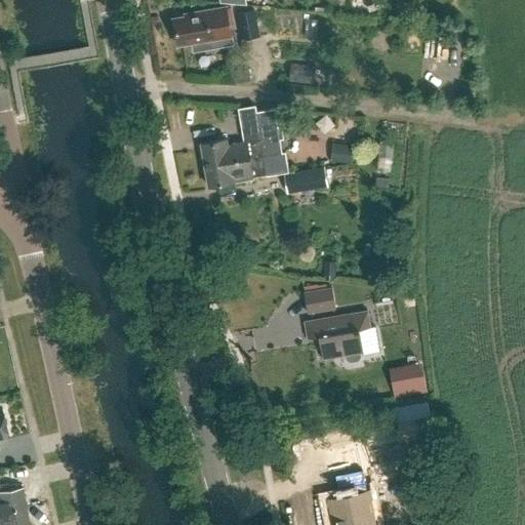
[(173,18),(178,45),(193,42),(194,50),(233,43),(227,6),(208,10),(208,9),(185,13),(186,16),(173,18)]
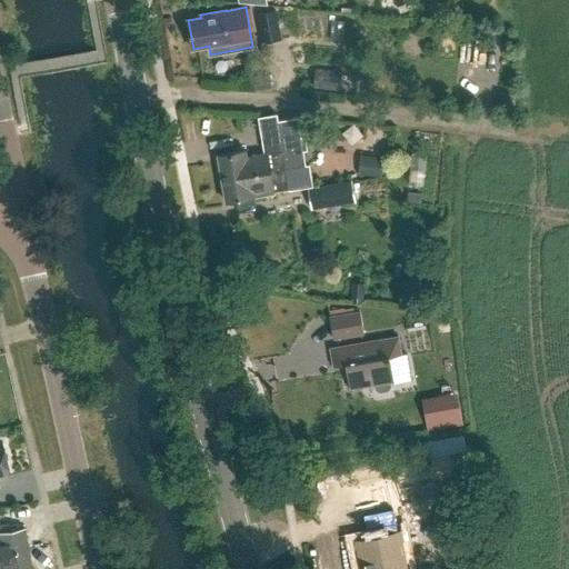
[(277,10),(257,15),(262,43),(282,40),(277,10)]
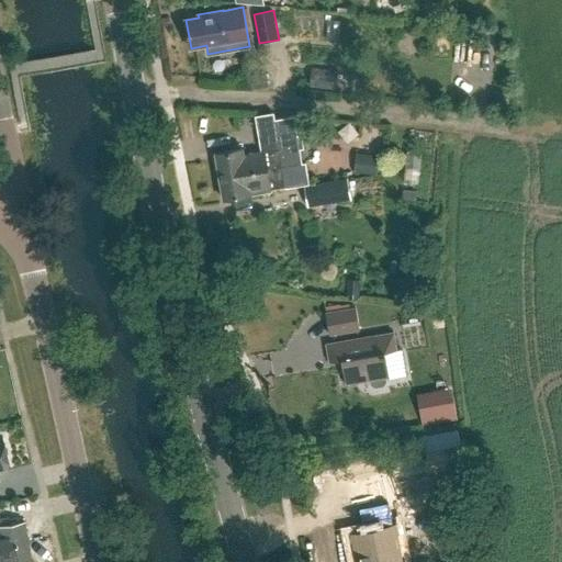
[(468,58),(486,59),(487,48),(468,46),(468,58)]
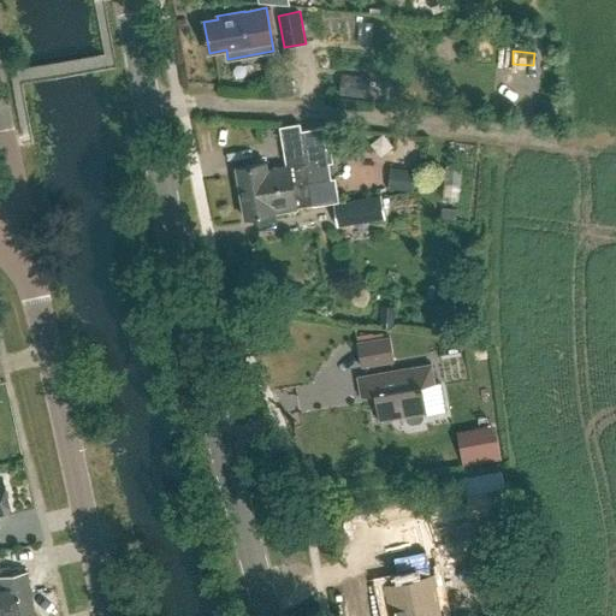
[(342,76),(339,96),(367,99),(371,80),(342,76)]
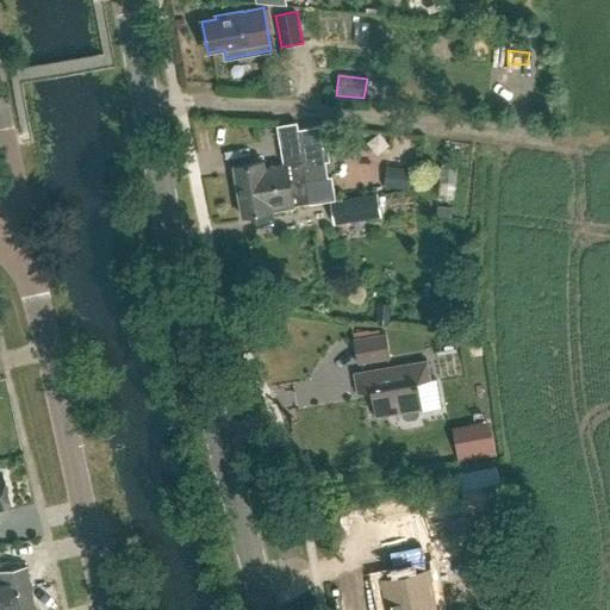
[(265,160),(234,166),(238,187),(267,182),(268,191),(291,186),(290,184),(306,180),(328,176),(318,125),(297,129),(296,122),(277,125),(284,163),(266,167),(265,160)]
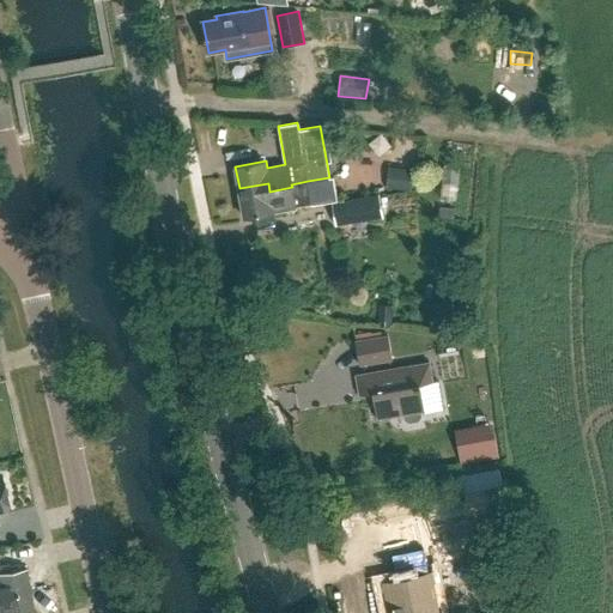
[(413,173),(392,170),(389,188),(412,190),(413,173)]
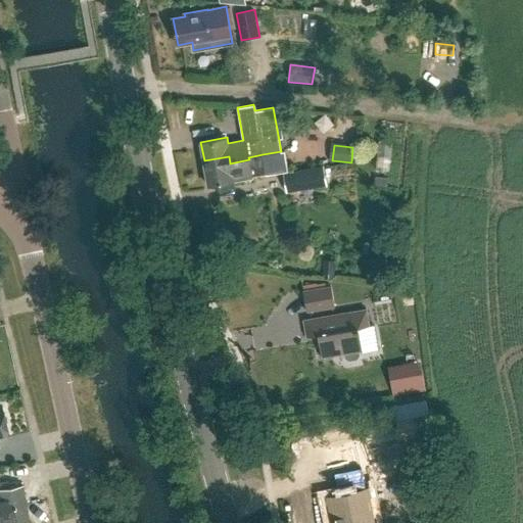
[(229,156),(204,160),(208,185),(253,177),(252,176),(266,174),(288,171),(284,150),(281,151),(263,154),(248,157),(249,159),(230,163),(229,156)]
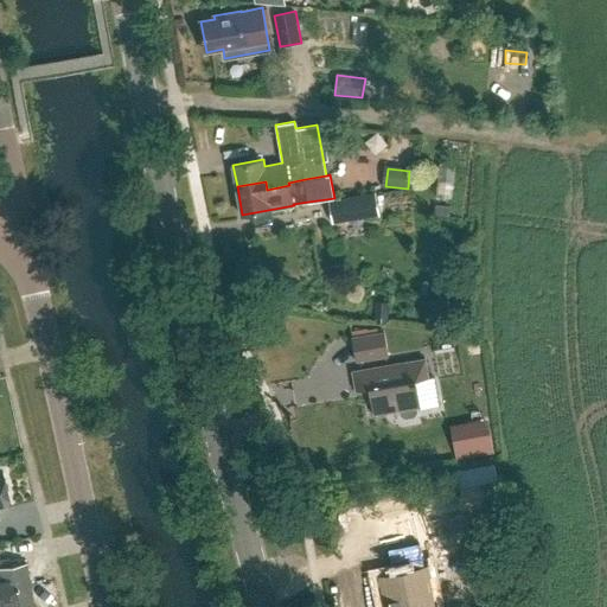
[(330,200),(333,222),(379,215),(375,192),(330,200)]
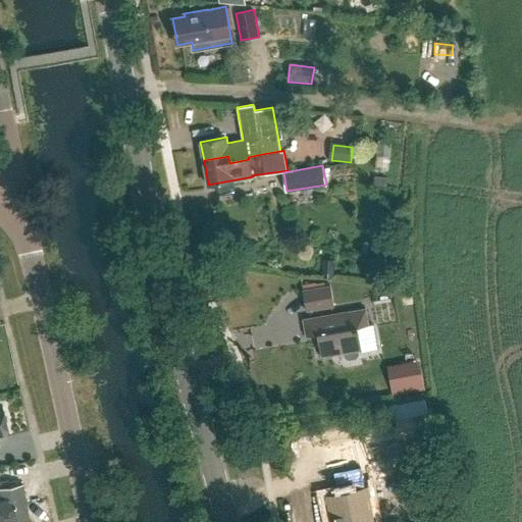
[(374,177),(374,186),(385,187),(386,178),(374,177)]
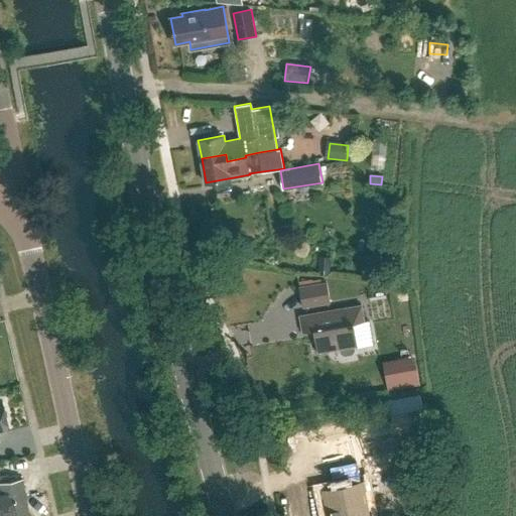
[(319,256),(317,274),(329,275),(330,257),(319,256)]
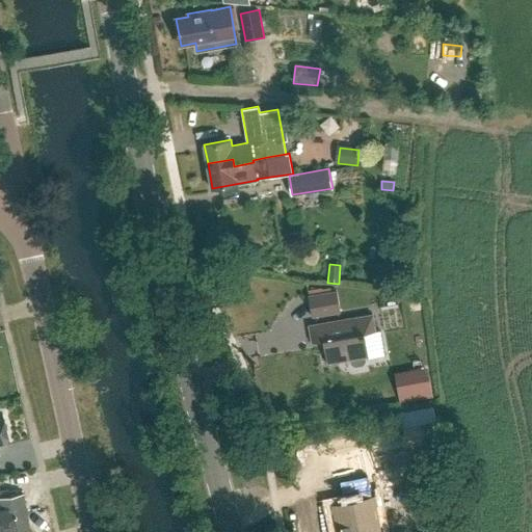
[(314,314),(343,309),(340,288),(311,293),(314,314)]
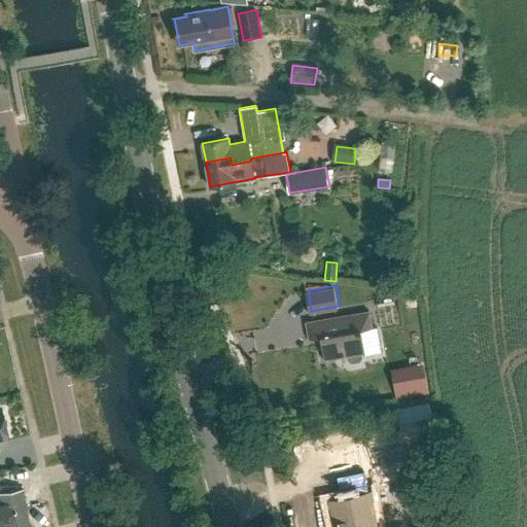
[(370,359),(363,327),(375,325),(372,309),(309,319),(312,337),(322,335),(326,358),(346,354),(348,363),(351,365),(366,362),(370,359)]
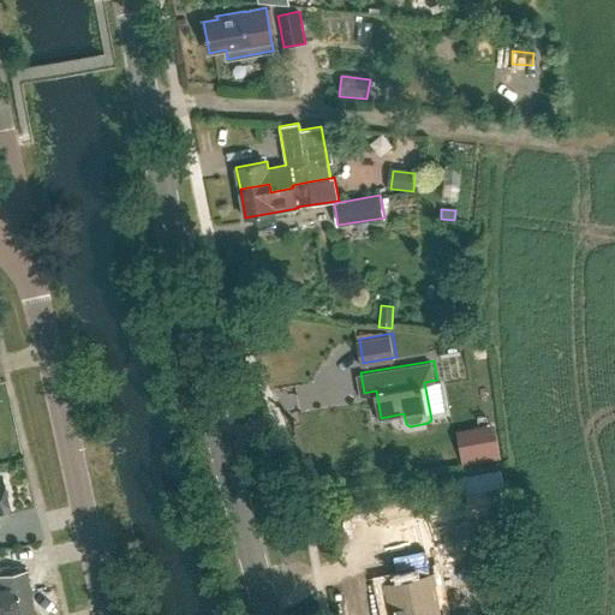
[(459,435),(464,464),(499,458),(493,429),(459,435)]
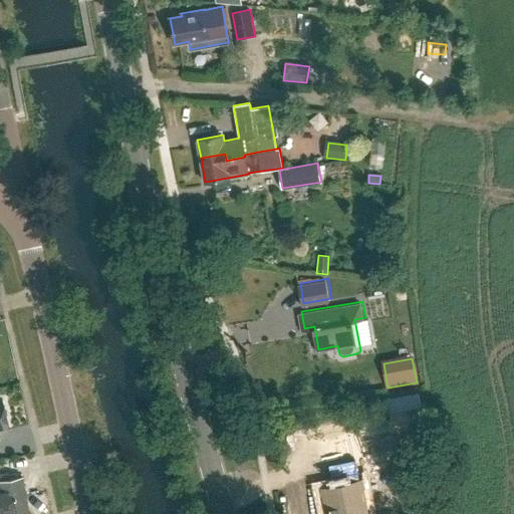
[(0,431),(8,430),(1,399),(0,398),(0,431)]
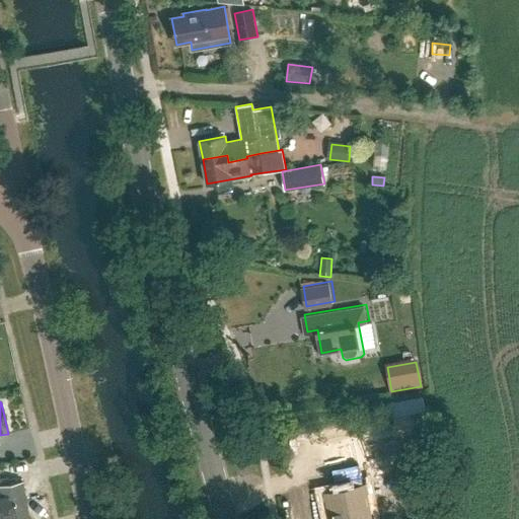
[(359,466),(334,471),(338,492),(325,494),(330,518),(361,518),(356,488),(353,489),(352,483),(412,470),(402,428),(353,438),(359,466)]
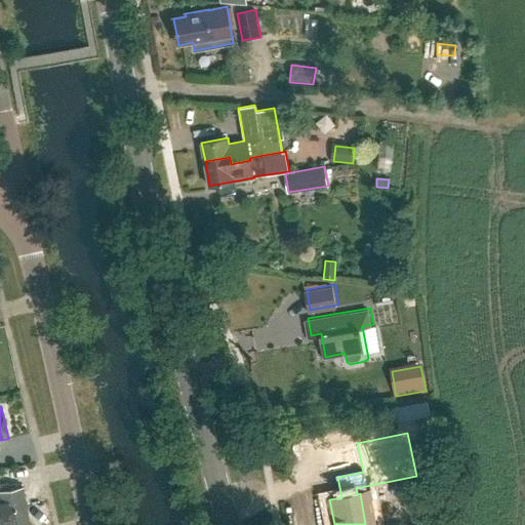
[(0,507),(7,507),(8,510),(27,507),(24,486),(1,490),(0,485),(0,507)]
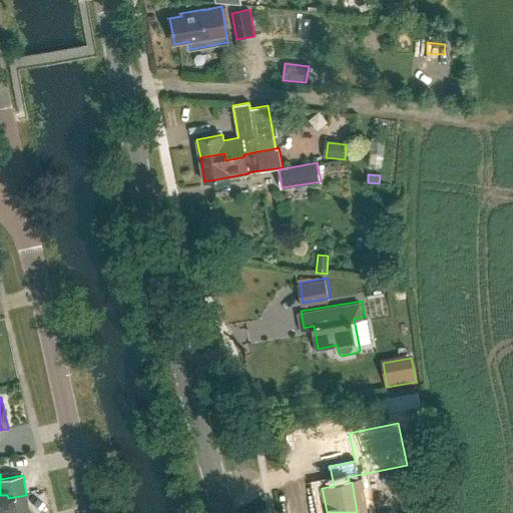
[(28,512),(30,512),(26,495),(8,498),(7,495),(0,495),(0,512),(28,512)]
